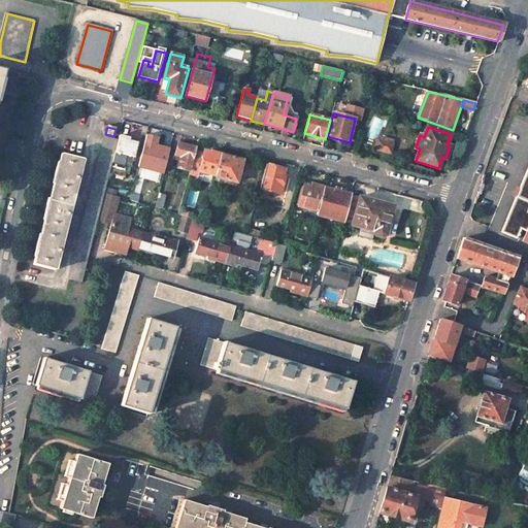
[(140,158),(161,163),(166,140),(145,135),(140,158)]
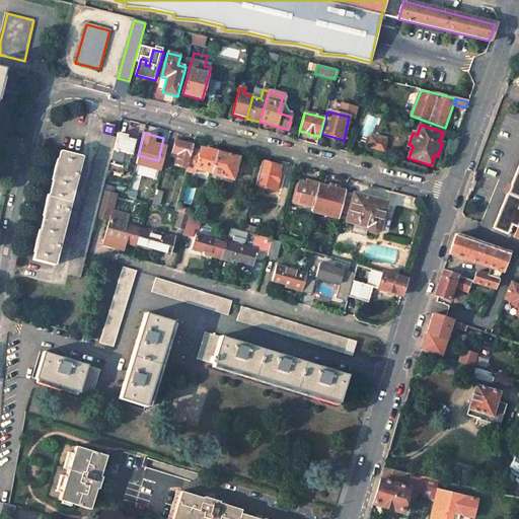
[(113,150),(131,154),(134,141),(126,138),(126,136),(117,134),(116,138),(113,150)]
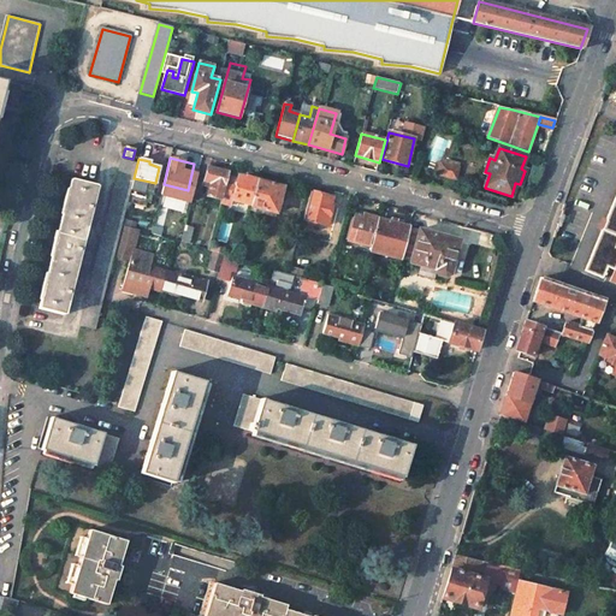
[(137,164),(122,160),(80,325),(95,329),(101,304),(113,258),(122,225),(134,178),(137,164)]
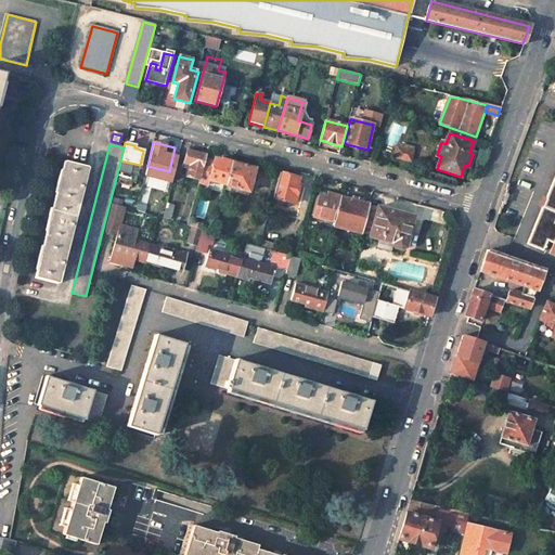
[(414,147),(402,144),(401,149),(398,147),(395,158),(411,162),(414,147)]
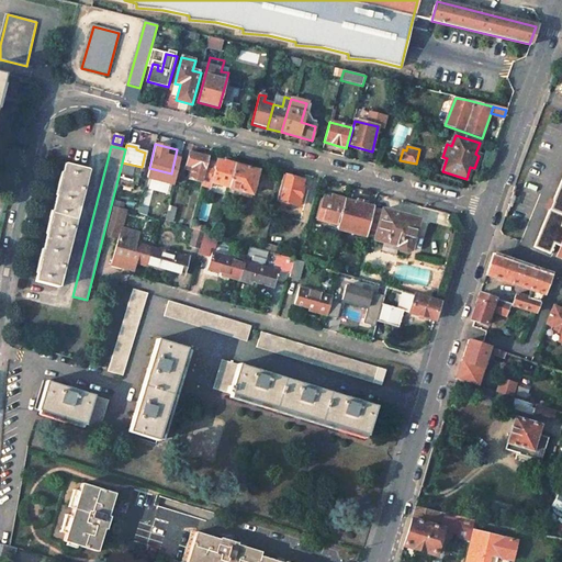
[(208,158),(190,153),(186,166),(191,168),(188,179),(201,182),(208,160),(208,158)]
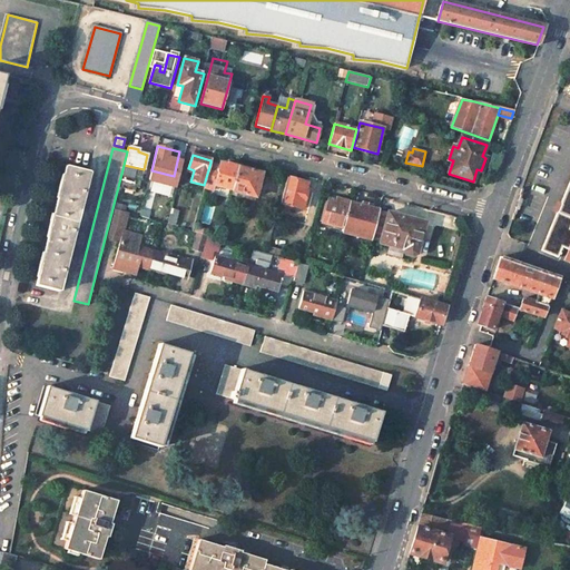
[(213,186),(232,190),(238,167),(238,166),(227,164),(227,165),(219,163),(218,165),(210,163),(204,185),(202,193),(210,195),(213,186)]
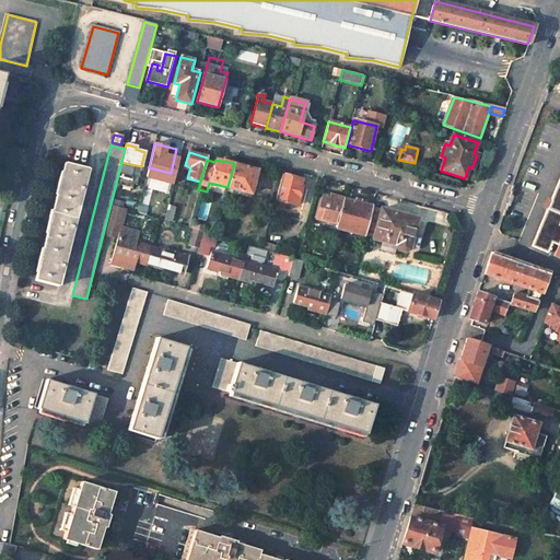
[(88,170),(65,164),(35,280),(58,286),(88,170)]
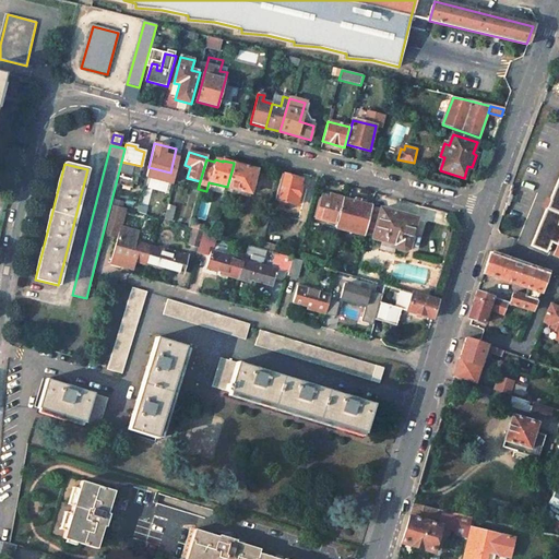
[(227,187),(250,193),(257,170),(234,164),(227,187)]
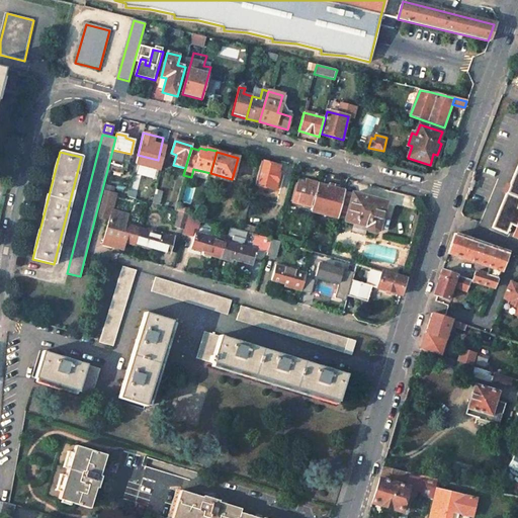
[(255,185),(274,190),(277,177),(274,176),(277,165),(262,161),(255,185)]
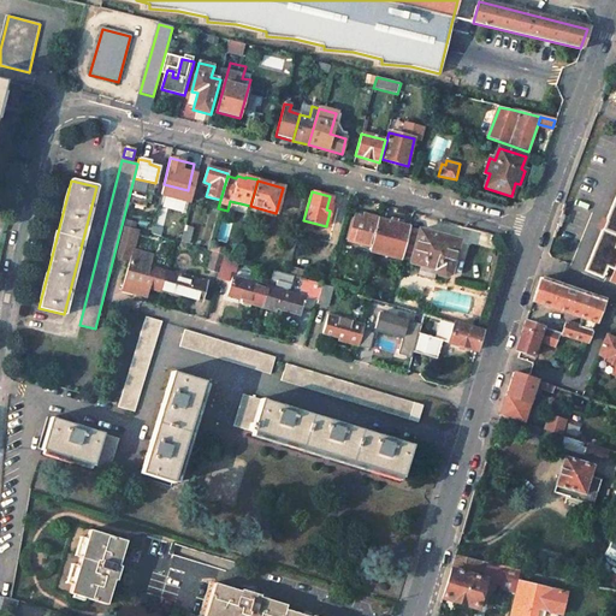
[(615,194),(604,223),(615,227),(611,236),(602,230),(584,272),(602,279),(606,268),(612,271),(609,283),(615,285),(615,194)]
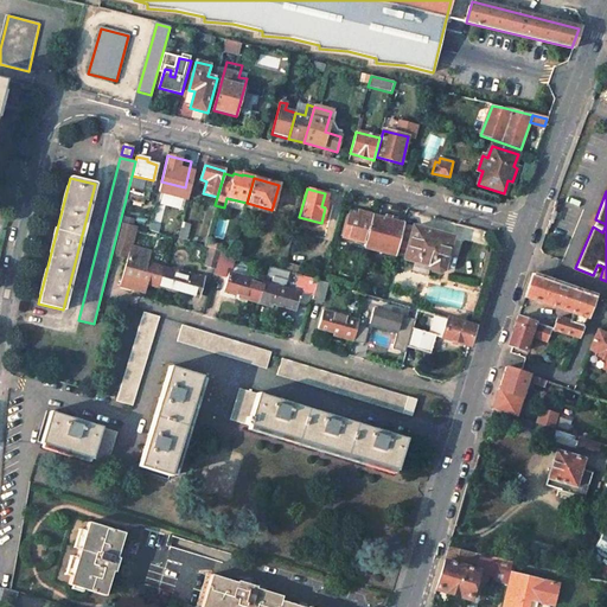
[(372,215),(363,212),(362,217),(349,213),(343,237),(365,243),(372,215)]
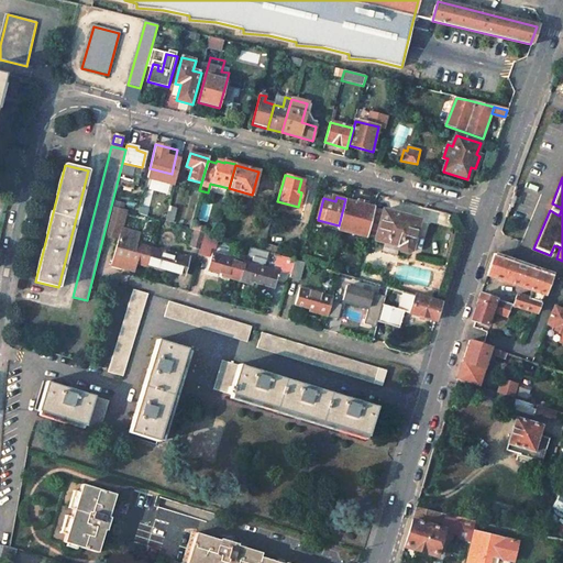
[(338,230),(366,238),(367,234),(375,207),(345,199),(339,225),(338,230)]
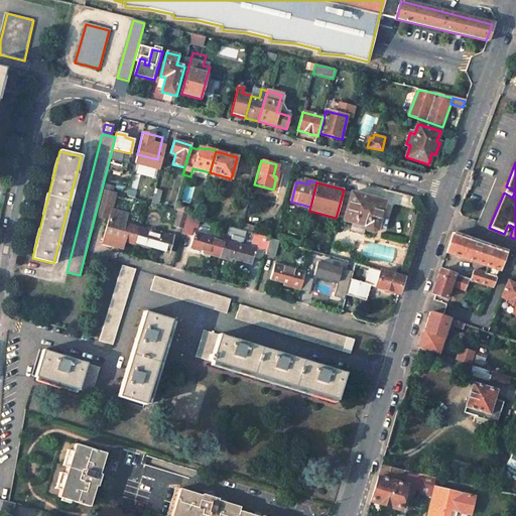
[(105,234),(124,239),(123,241),(134,244),(139,227),(126,224),(128,215),(111,210),(116,192),(102,188),(95,216),(109,220),(105,234)]
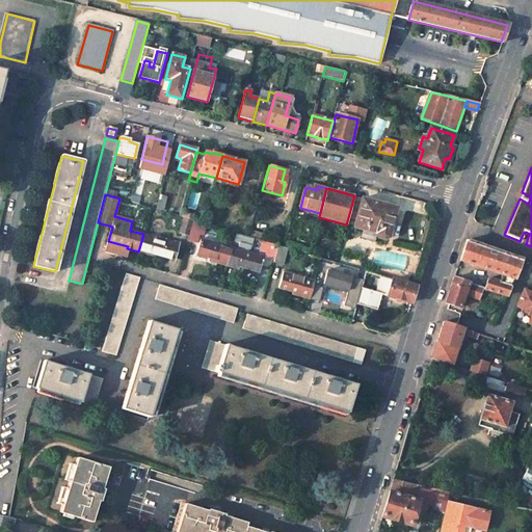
[(154,209),(157,198),(148,195),(144,207),(154,209)]
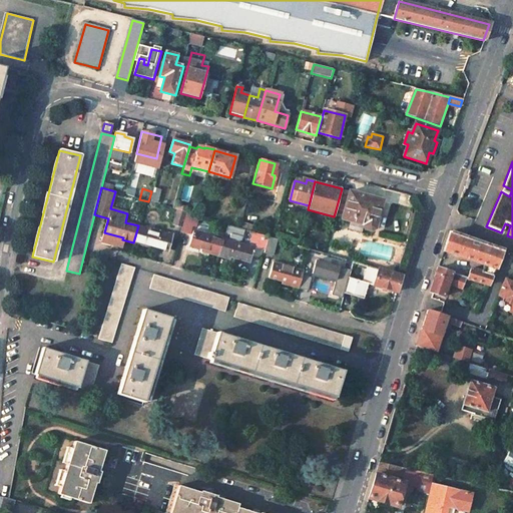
[(344,228),(357,232),(357,231),(357,230),(363,225),(365,228),(370,230),(375,228),(383,199),(342,188),(335,213),(344,215),(343,218),(346,219),(344,228)]
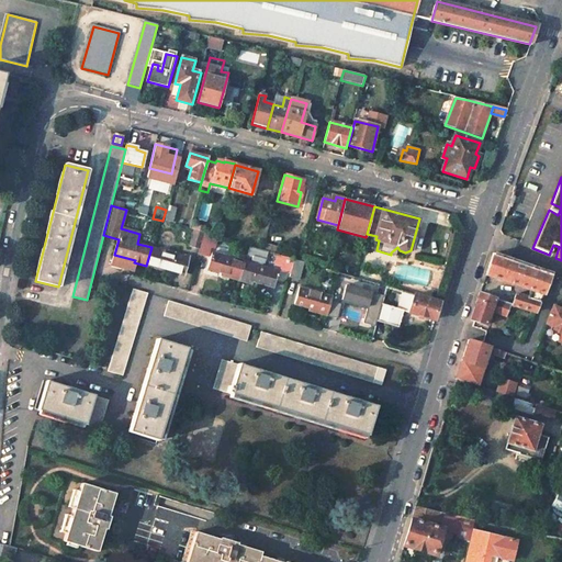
[(204,233),(194,229),(190,245),(200,248),(204,233)]
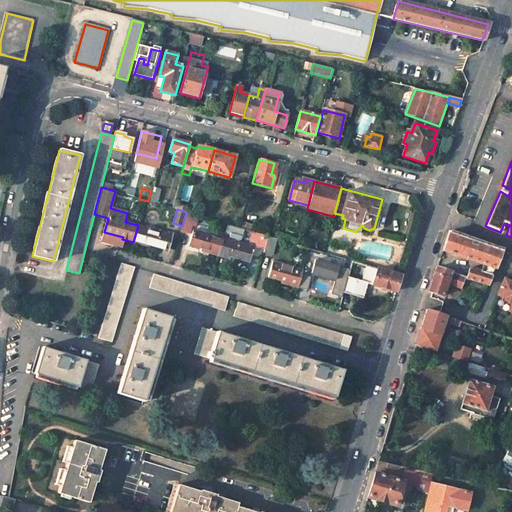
[(196,217),(193,216),(186,214),(184,226),(190,228),(192,219),(196,220),(196,217)]
